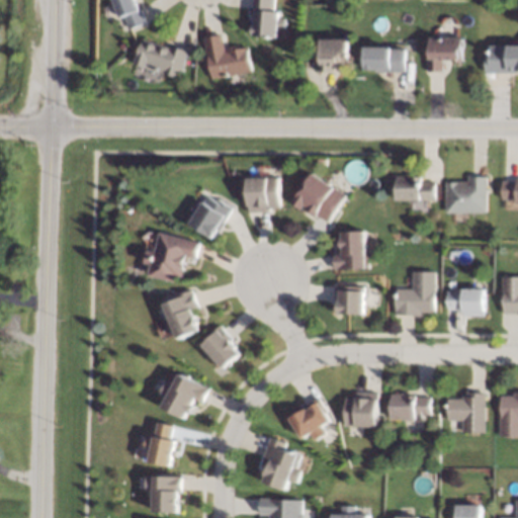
[(137,0),(141,8),(143,8),(148,21),(148,23),(134,28),(128,14),(121,16),(120,11),(117,12),(114,4),(117,3),(116,0),(137,0)]
